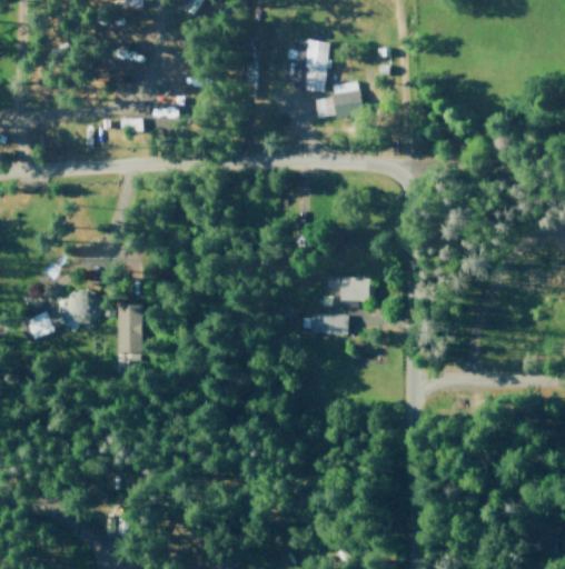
[(298,38),(291,89),(323,93),(325,78),(331,79),(334,59),(329,59),(331,41),(298,38)]
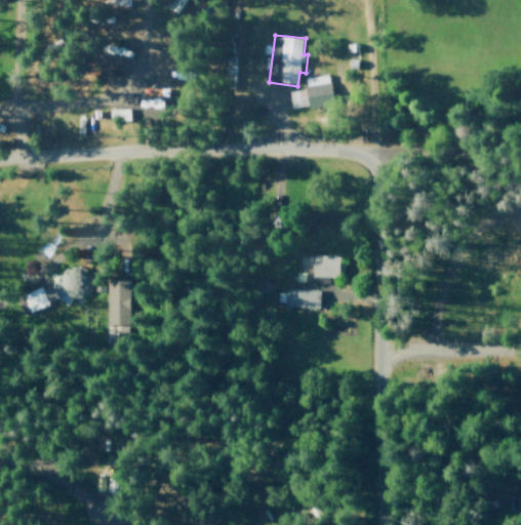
[(287,94),(292,114),(335,104),(327,66),(314,69),(315,77),(307,79),(310,89),(287,94)]
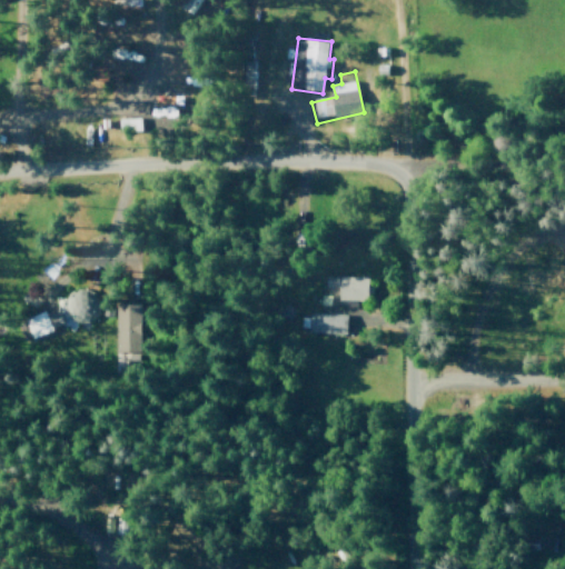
[(148,117),(126,117),(126,130),(148,129),(148,117)]
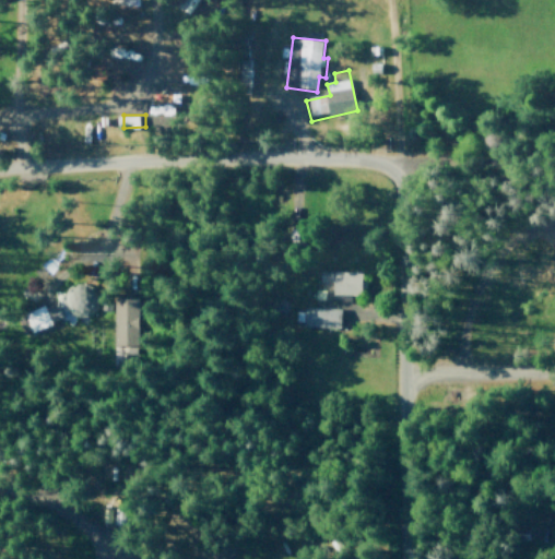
[(322,273),(323,290),(316,290),(316,301),(329,301),(329,290),(335,290),(335,300),(365,300),(365,273),(322,273)]
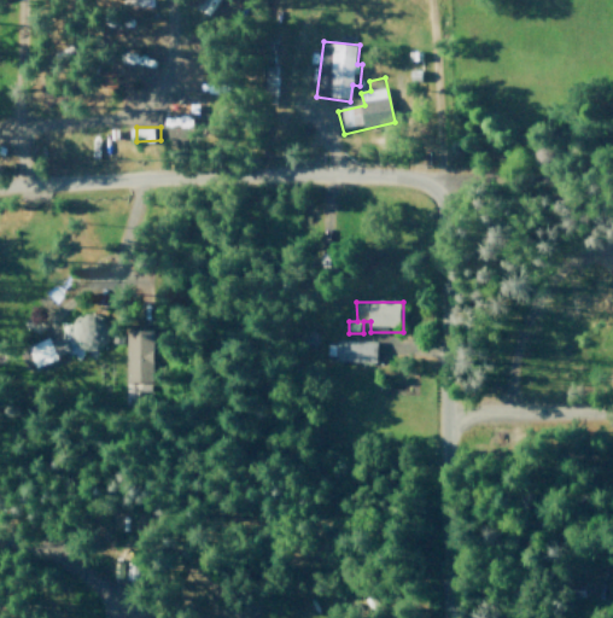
[(107,321),(103,316),(97,314),(91,313),(85,314),(79,316),(75,321),(71,328),(71,334),(74,342),(77,347),(83,351),(89,353),(97,351),(103,349),(107,344),(110,339),(111,332),(110,326),(107,321)]
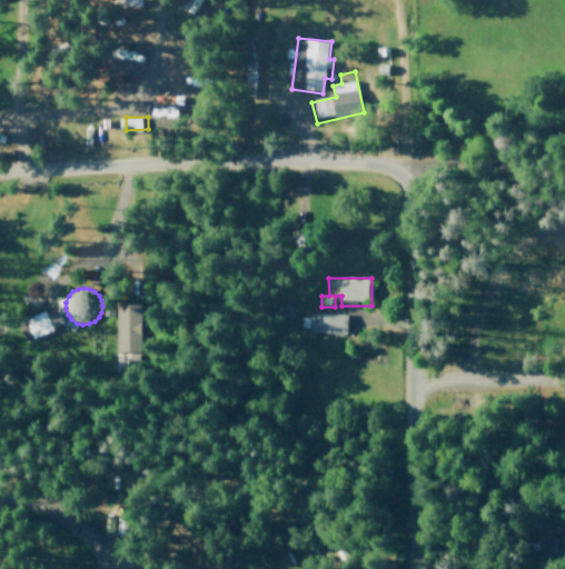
[(119,299),(119,355),(147,356),(148,299),(119,299)]
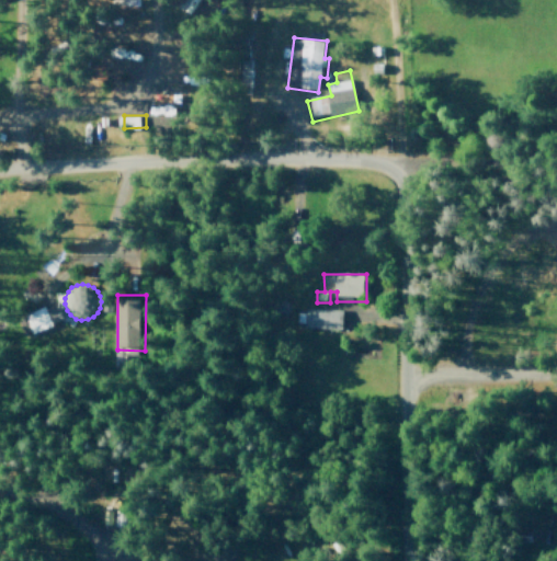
[(307,307),(305,327),(342,331),(344,310),(307,307)]
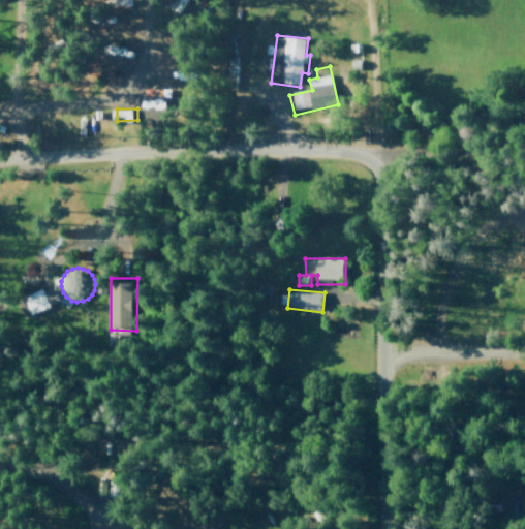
[(24,297),(30,315),(49,309),(42,290),(24,297)]
